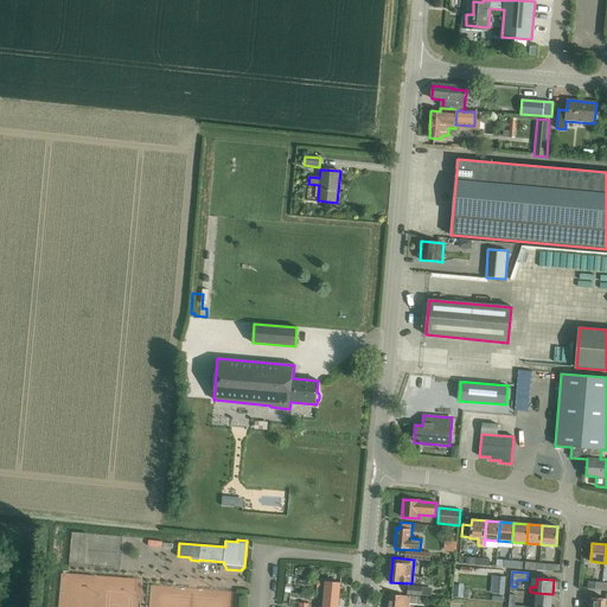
[(325,588),(324,595),(339,596),(340,582),(318,581),(317,588),(325,588)]
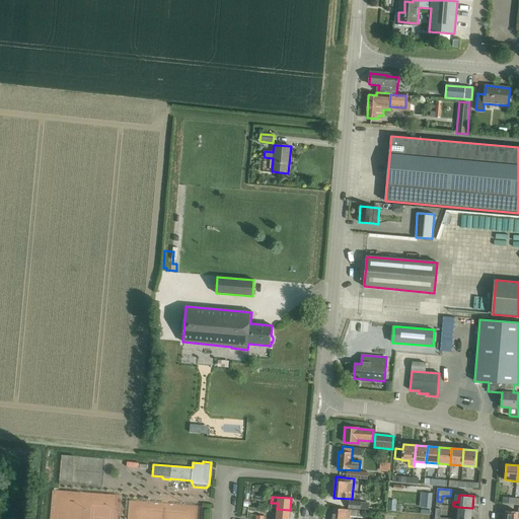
[(431,508),(432,501),(424,500),(424,508),(431,508)]
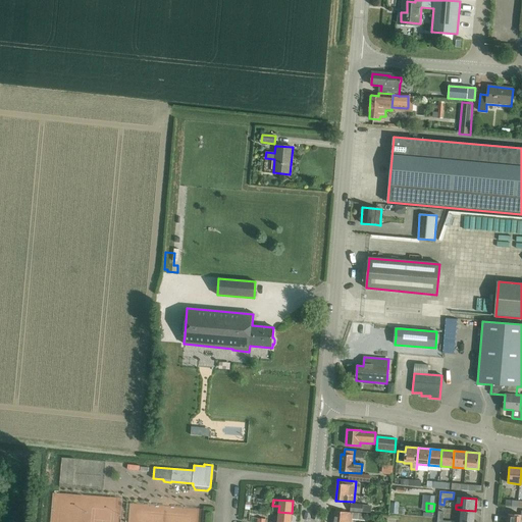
[(461,510),(459,521),(473,521),(475,511),(461,510)]
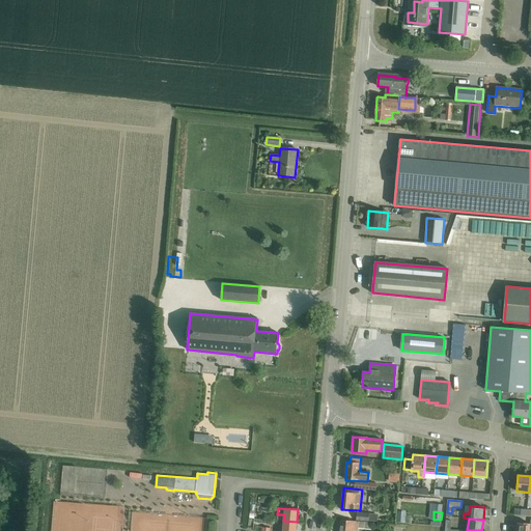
[(518,523),(516,530),(529,530),(530,530),(530,529),(530,519),(530,520),(530,524),(518,523)]
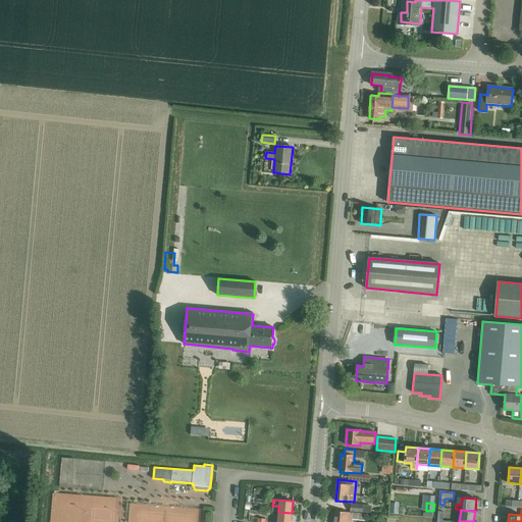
[(333,521),(352,521),(352,520),(365,521),(366,514),(335,511),(333,521)]
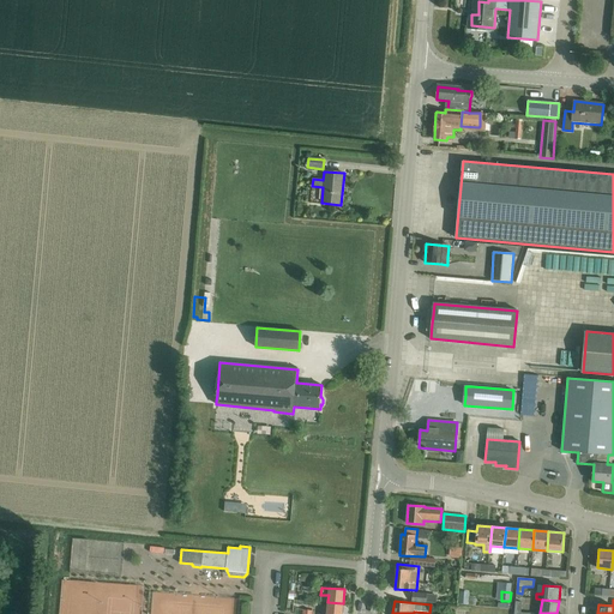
[(327,602),(326,613),(342,613),(343,603),(327,602)]
